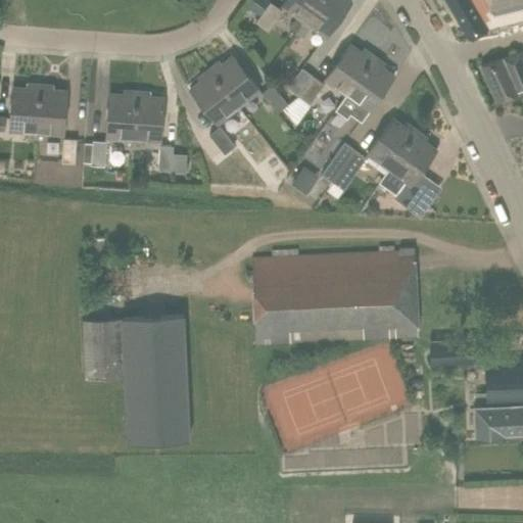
[(255,21),(267,29),(281,8),(269,0),(252,0),(248,7),(259,14),(255,21)]
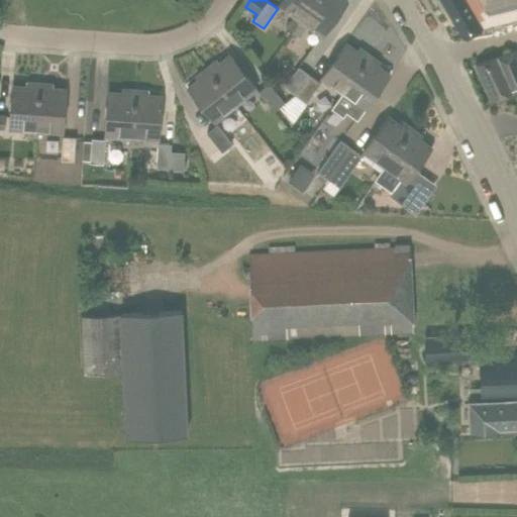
[(292,31),(314,0),(282,0),(279,5),(294,15),(286,26),(292,31)]
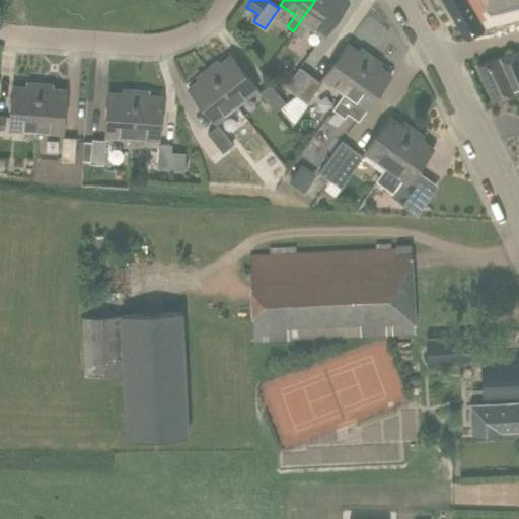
[(315,0),(293,31),(301,36),(308,25),(323,35),(349,0),(348,0),(315,0)]
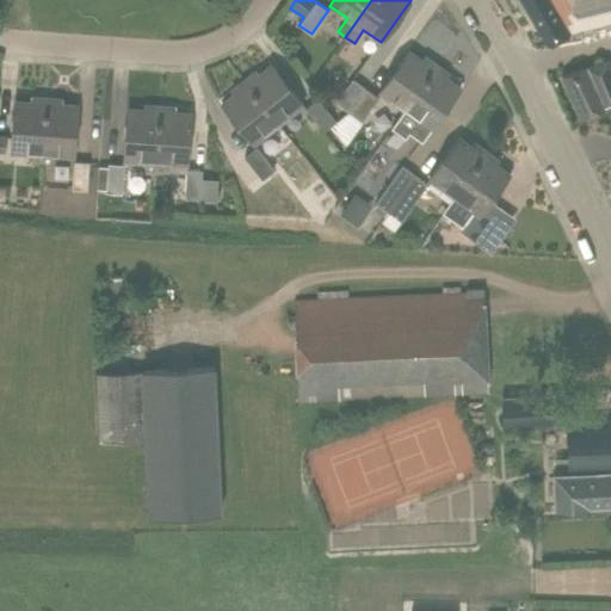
[(610,0),(522,0),(548,44),(569,32),(568,31),(610,19),(610,0)]
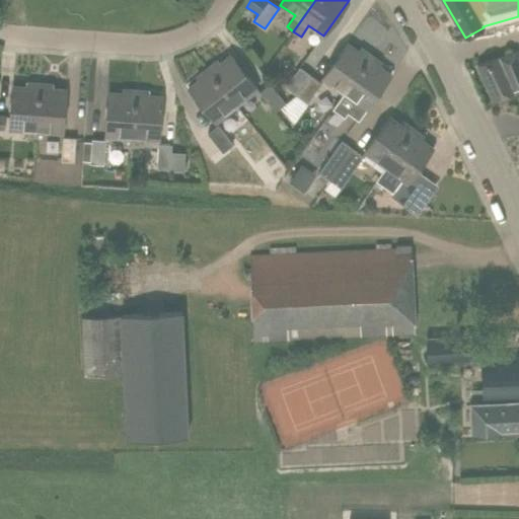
[(344,93),(371,55),(361,48),(359,51),(348,43),(322,78),(344,93)]
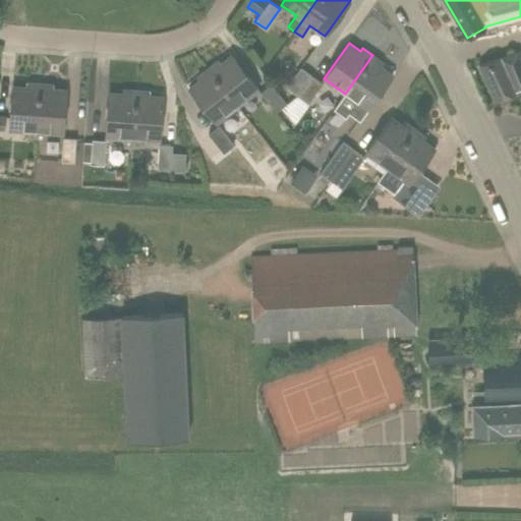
[(520,89),(520,51),(481,66),(494,100),(520,89)]
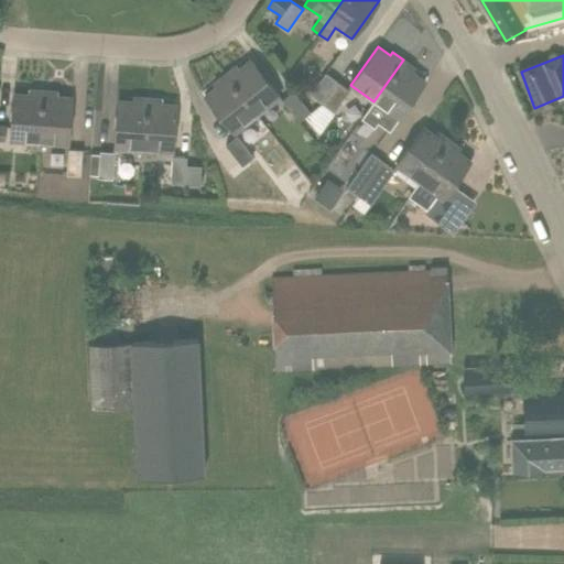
[(236,64),(225,73),(257,115),(279,97),(250,60),(239,68),(236,64)]
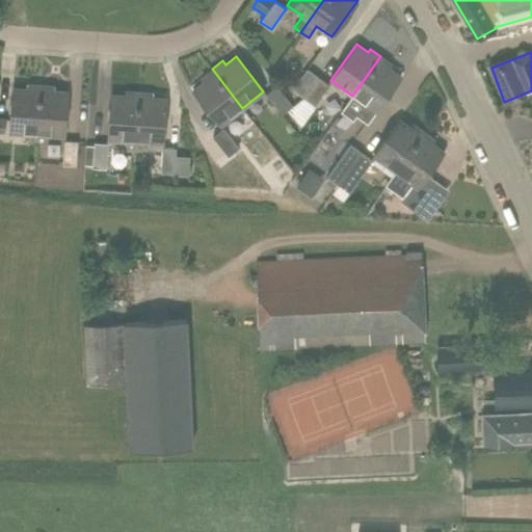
[(380,56),(352,96),(342,111),(353,120),(356,114),(368,123),(401,76),(389,68),(391,64),(380,56)]
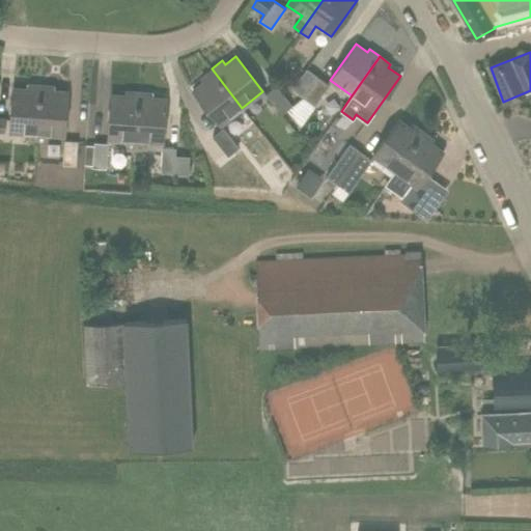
[(329,84),(307,67),(291,88),(314,104),(329,84)]
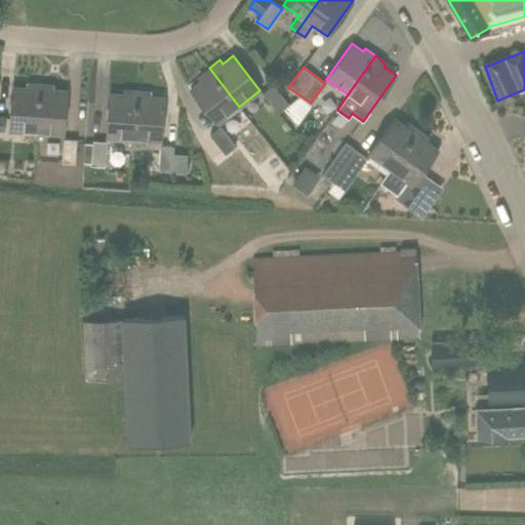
[(239,107),(209,68),(198,77),(201,80),(190,88),(217,123),(239,107)]
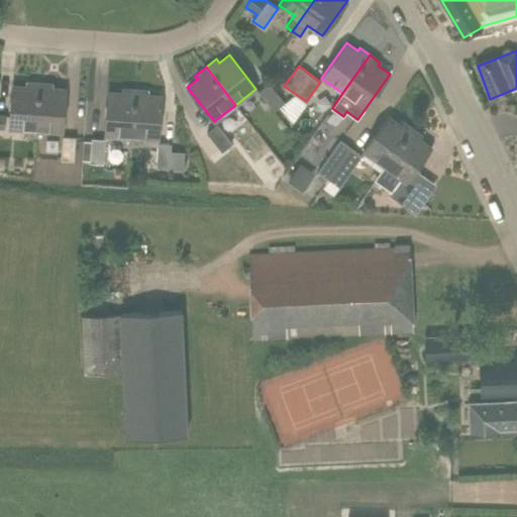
[(35,140),(39,83),(27,82),(27,86),(13,85),(10,128),(29,129),(28,139),(35,140)]
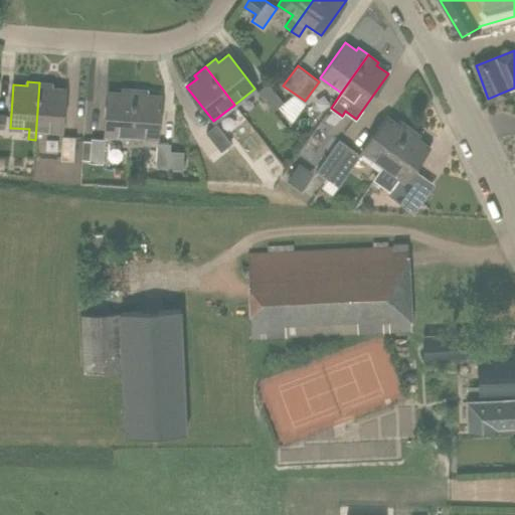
[(52,83),(39,82),(35,140),(43,140),(43,130),(62,131),(65,89),(51,88),(52,83)]
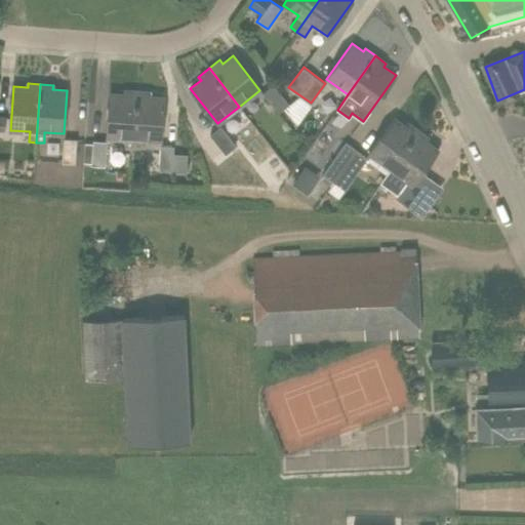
[(263,93),(278,112),(289,103),(274,84),(263,93)]
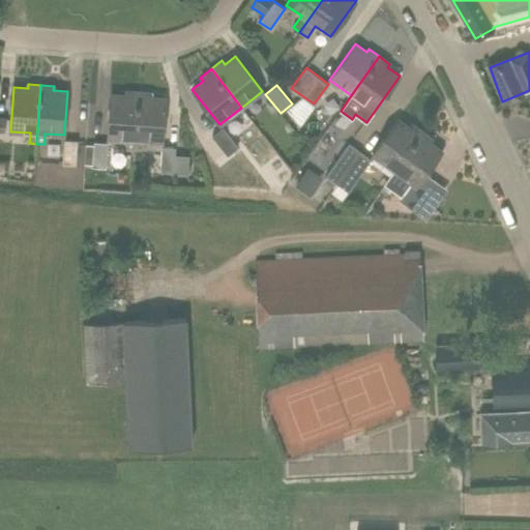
[(135,150),(139,91),(125,90),(125,95),(111,94),(108,139),(126,140),(125,150),(135,150)]
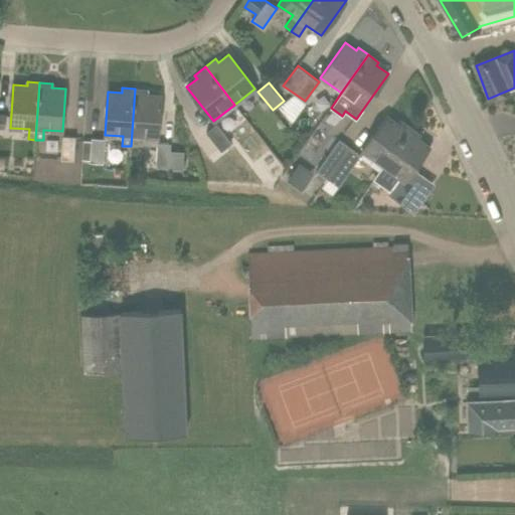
[(147,90),(135,89),(131,146),(140,147),(140,138),(158,139),(161,96),(147,95),(147,90)]
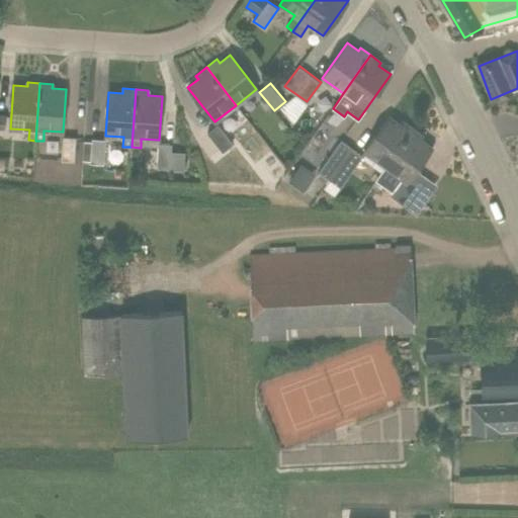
[(363,152),(385,167),(413,128),(403,121),(401,124),(389,116),(363,152)]
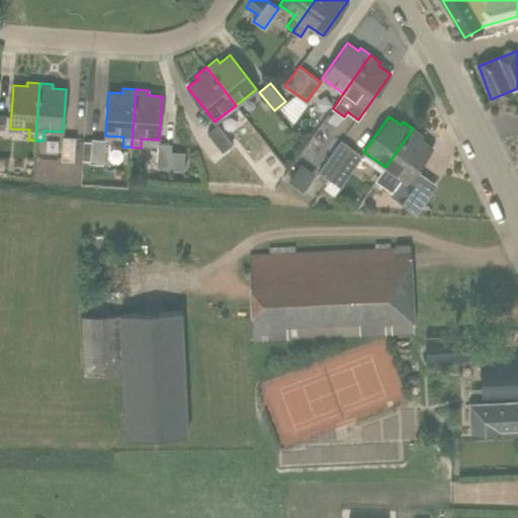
[(233,144),(218,124),(206,133),(222,152),(233,144)]
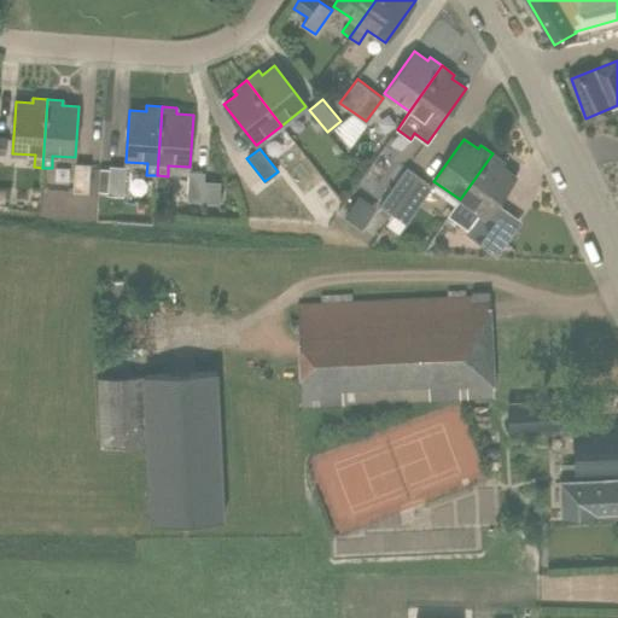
[(493,153),(460,199),(453,211),(477,228),(471,238),(484,248),(509,213),(496,203),(516,175),(502,167),(506,163),(493,153)]
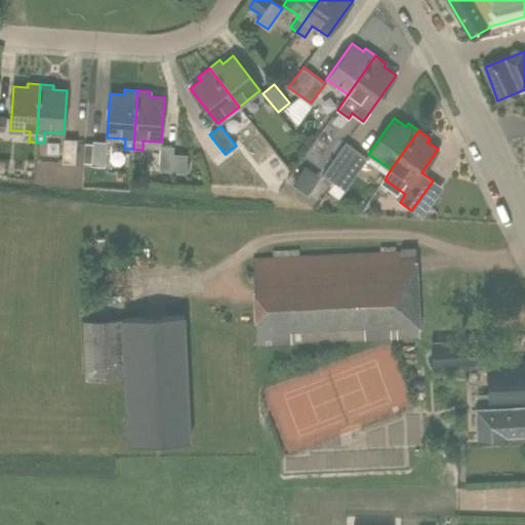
[(14,157),(15,132),(3,131),(2,156),(14,157)]
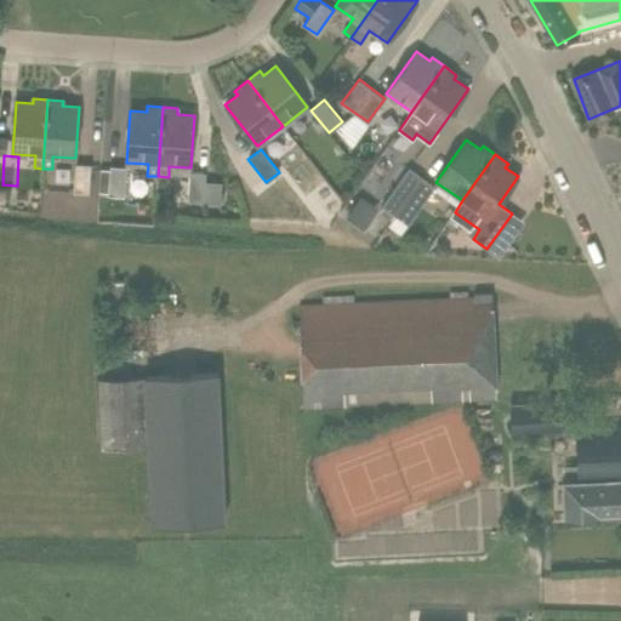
[(74,163),(73,191),(90,192),(91,164),(74,163)]
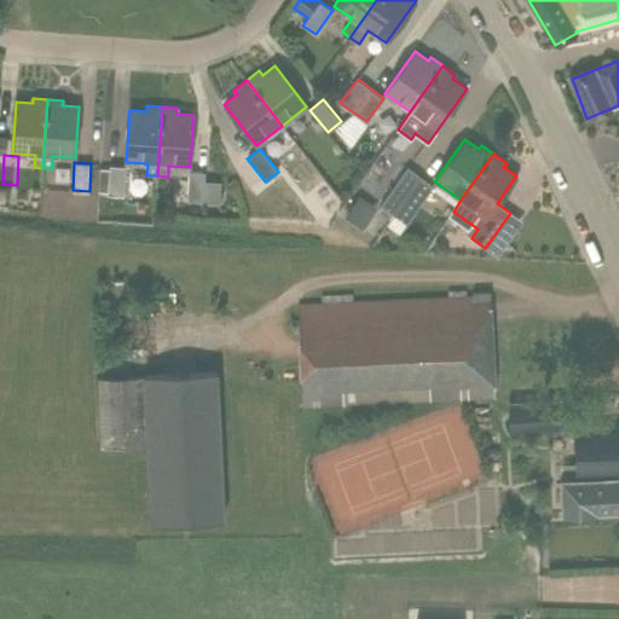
[(126,167),(110,166),(108,195),(123,196),(126,167)]
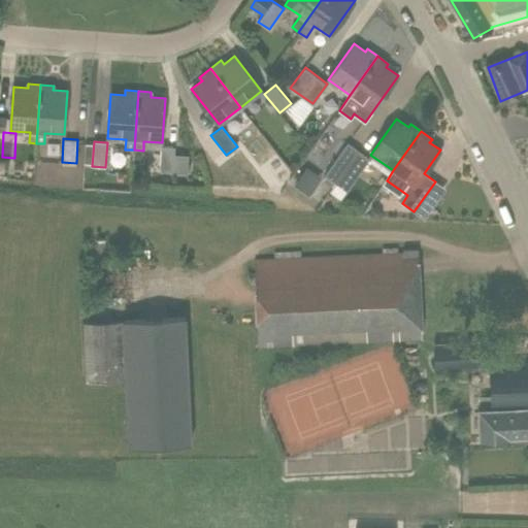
[(334,182),(347,191),(370,158),(348,142),(321,179),(331,187),(334,182)]
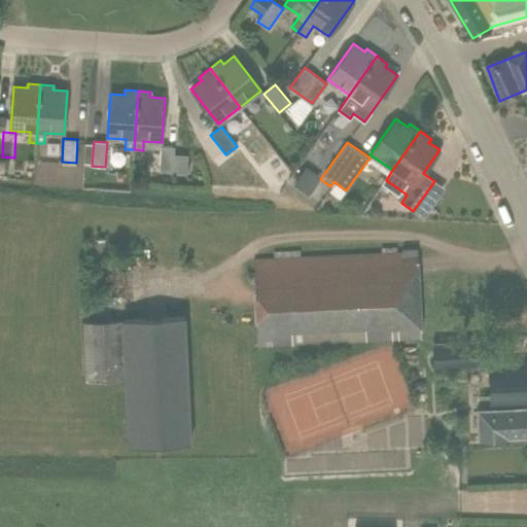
[(174,146),(161,145),(160,170),(186,172),(187,154),(174,153),(174,146)]
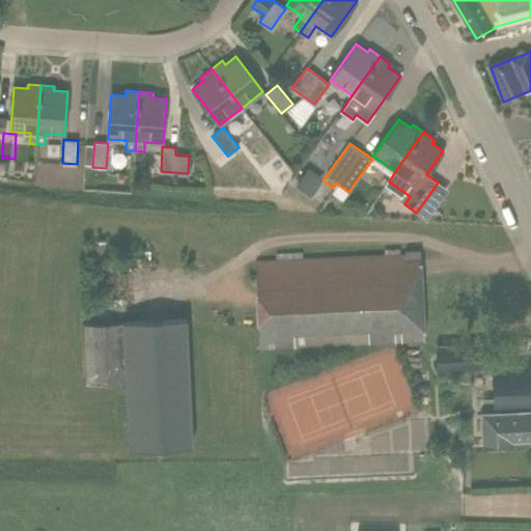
[(323,177),(308,167),(295,186),(310,196),(323,177)]
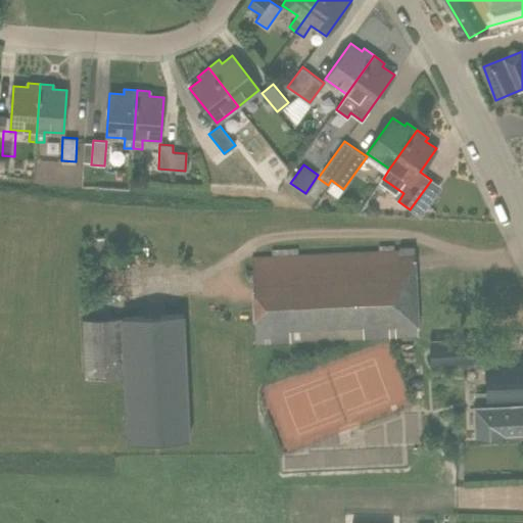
[(443,188),(431,180),(410,209),(422,218),(443,188)]
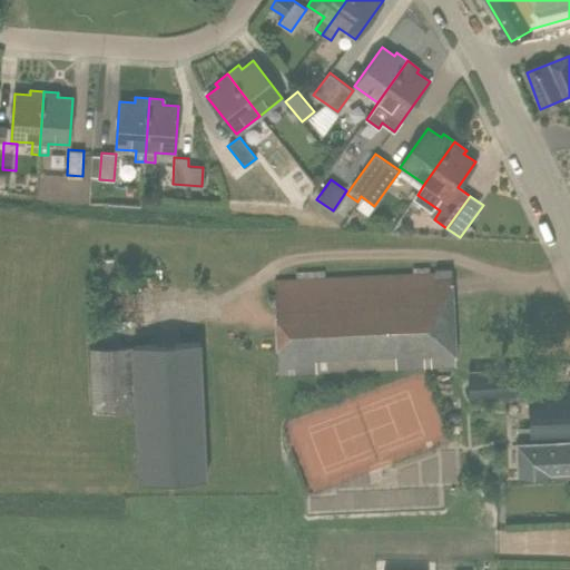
[(400,232),(412,233),(412,226),(408,220),(401,219),(400,232)]
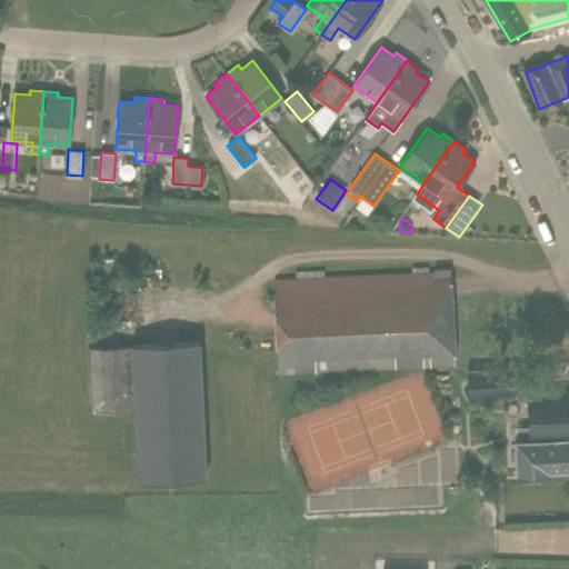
[(275,280),(279,373),(453,365),(449,268),(433,269),(433,272),(275,280)]
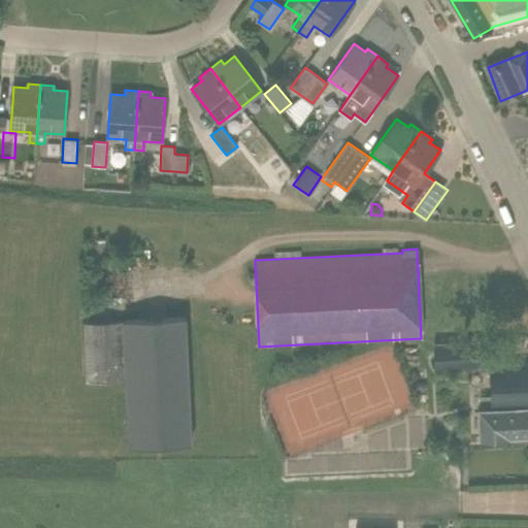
[(124,381),(127,446),(192,442),(186,317),(81,322),(85,382),(124,381)]
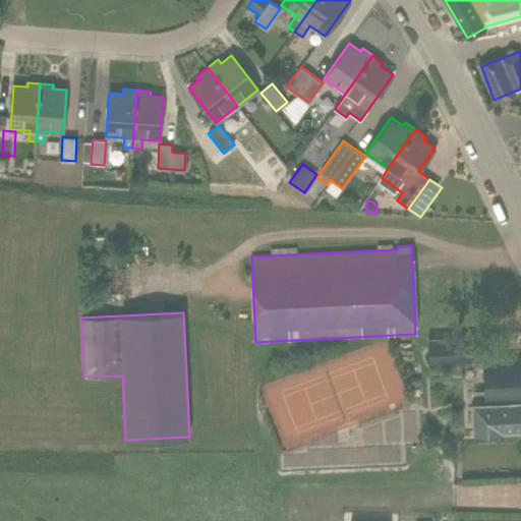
[(520,359),(495,361),(494,335),(428,339),(429,363),(484,360),(486,403),(473,404),(474,431),(520,428),(520,359)]
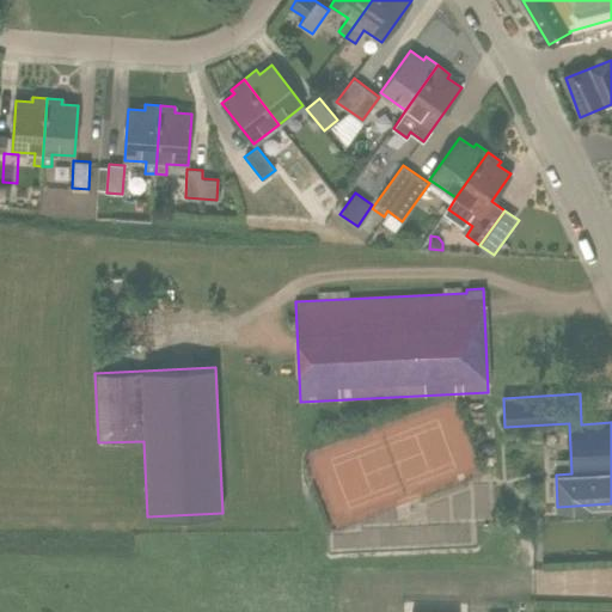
[(422,513),(421,497),(395,508),(404,520),(422,513)]
